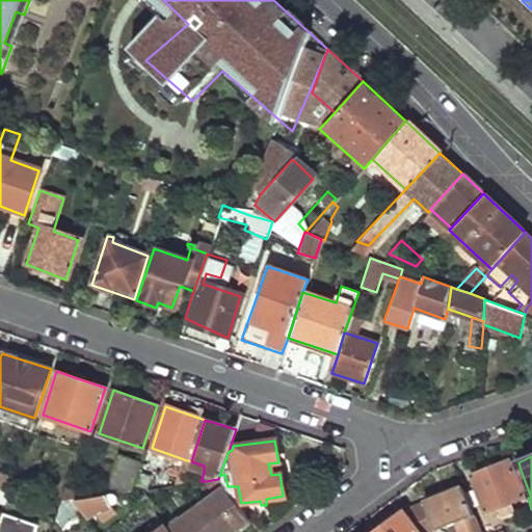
[(130,491),(139,466),(117,457),(104,496),(114,495),(130,491)]
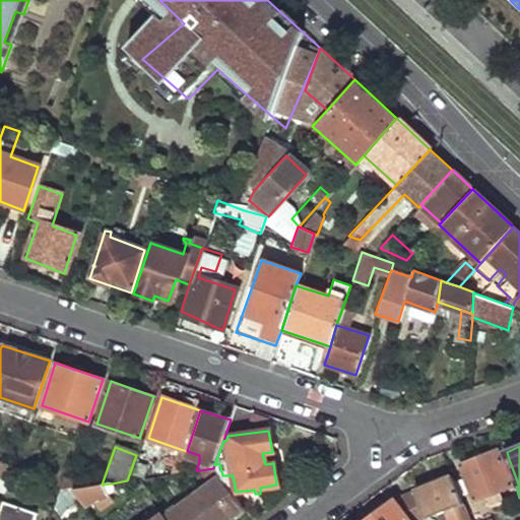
[(180,473),(187,451),(180,449),(174,464),(171,474),(180,473)]
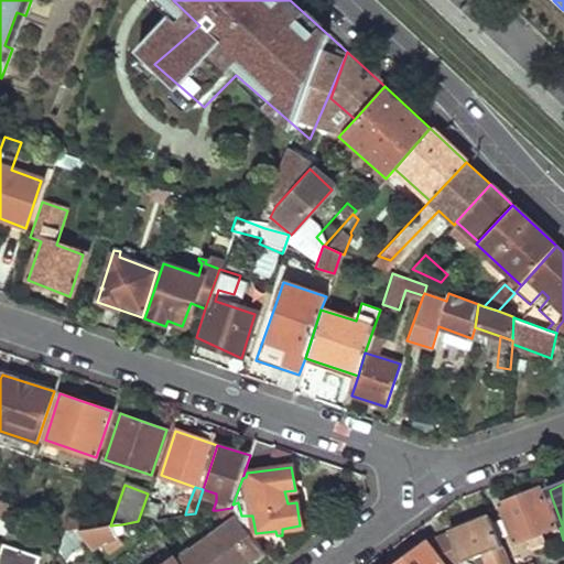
[(512,544),(554,529),(540,490),(499,506),(512,544)]
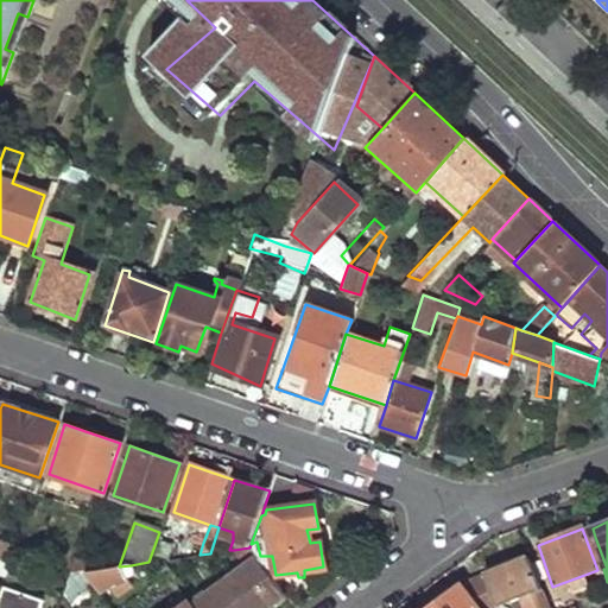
[(173,555),(176,548),(158,542),(153,557),(163,561),(165,552),(173,555)]
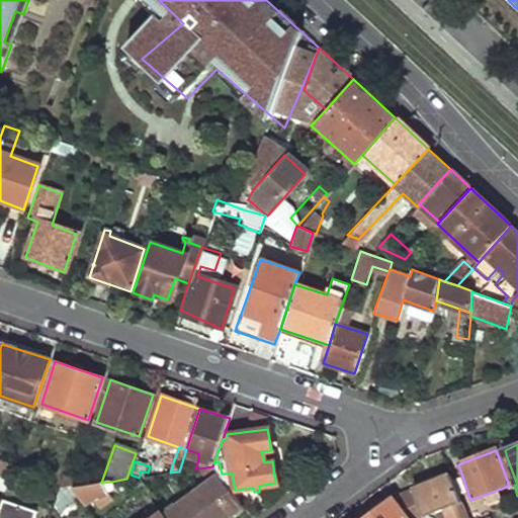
[(170,472),(173,462),(165,461),(160,475),(170,472)]
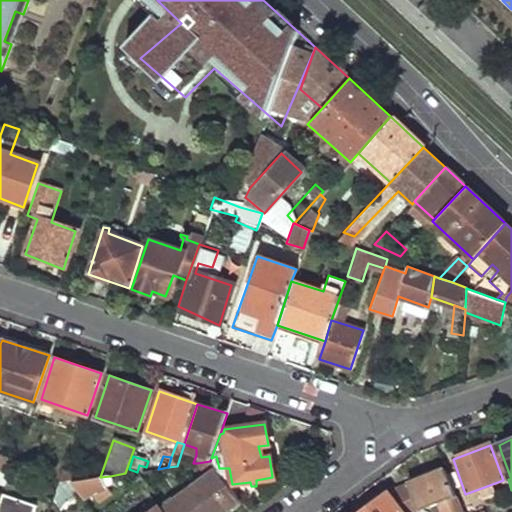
[(0,457),(0,472),(8,475),(12,462),(0,457)]
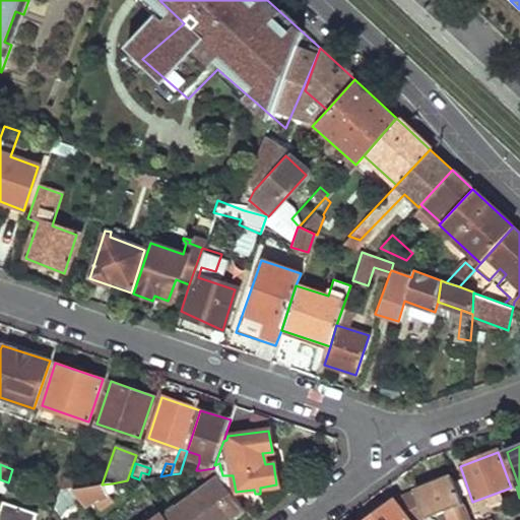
[(224,519),(242,508),(215,468),(213,468),(200,470),(209,483),(167,516),(169,519),(224,519)]
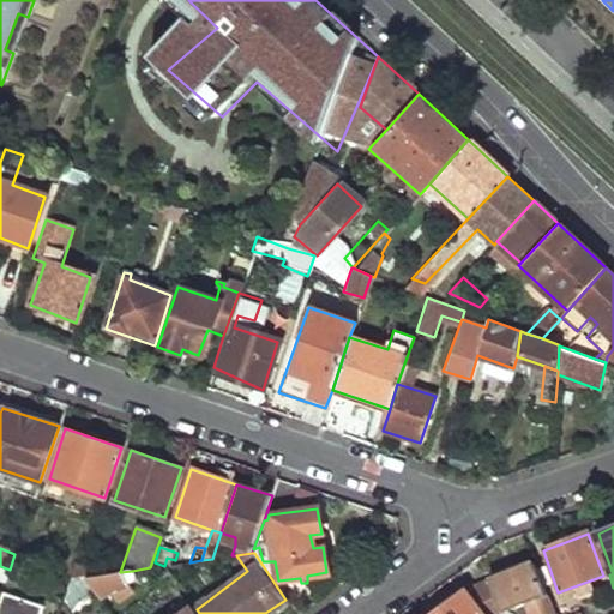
[(84,577),(86,570),(76,566),(71,579),(84,577)]
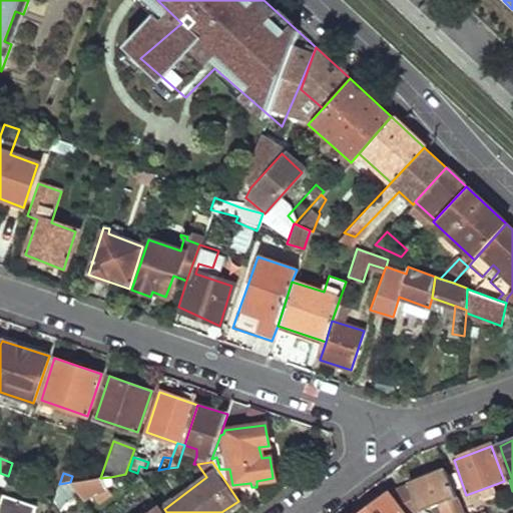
[(461,512),(446,473),(394,493),(408,512),(421,512),(434,508),(436,512),(461,512)]
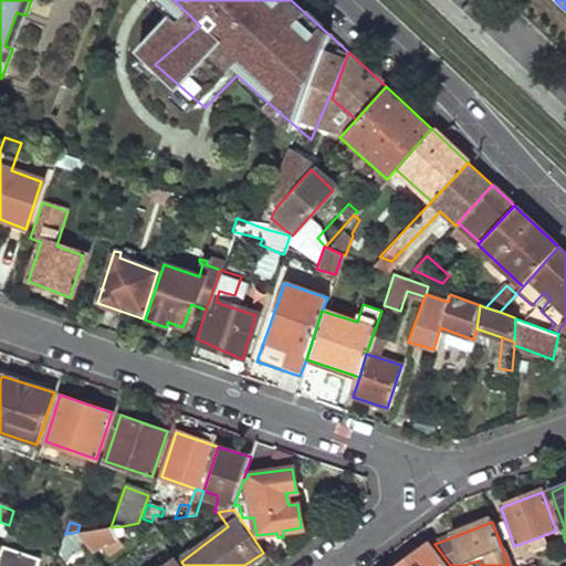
[(87,531),(88,525),(81,523),(80,525),(77,532),(87,531)]
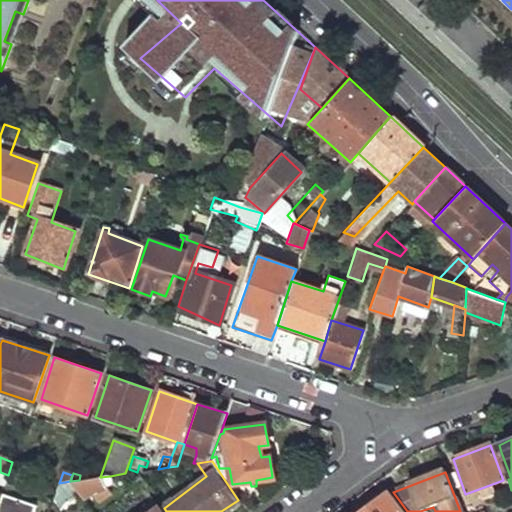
[(114,480),(110,476),(100,477),(79,480),(70,481),(78,493),(84,501),(107,483),(112,482),(114,480)]
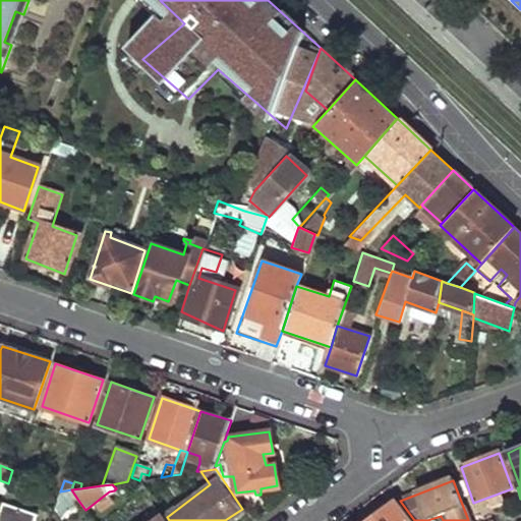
[(64,512),(79,502),(71,489),(60,491),(57,500),(64,512)]
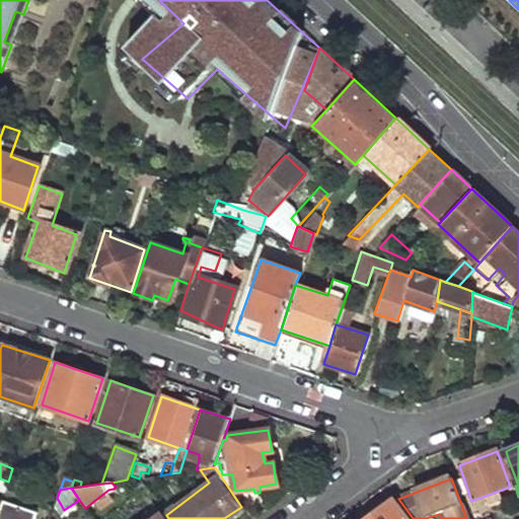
[(405,518),(391,500),(364,518),(405,518)]
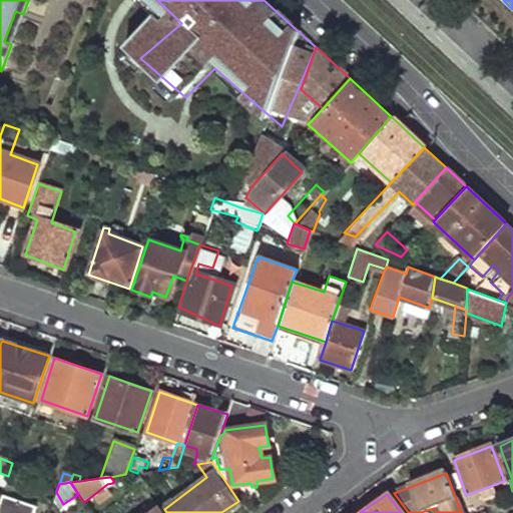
[(33,512),(34,511),(33,507),(1,495),(0,499),(0,512),(33,512)]
